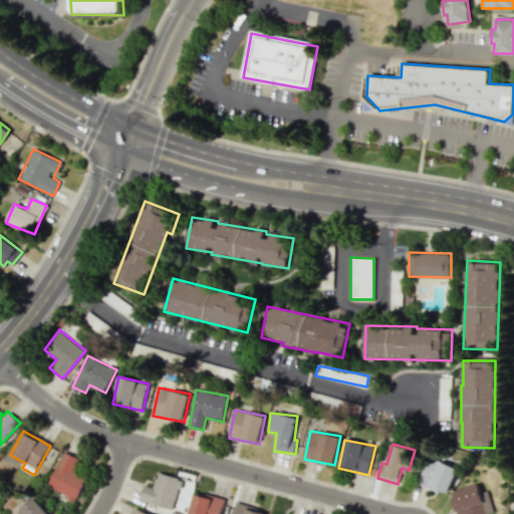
[(48,487),(76,500),(87,477),(74,471),(80,459),(64,452),(48,487)]
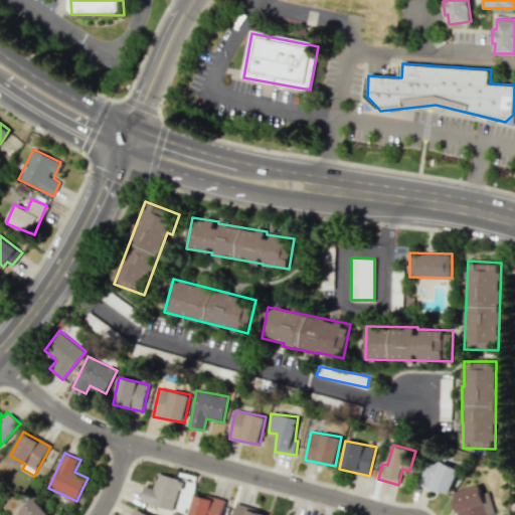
[(449,495),(459,469),(430,459),(419,485),(449,495)]
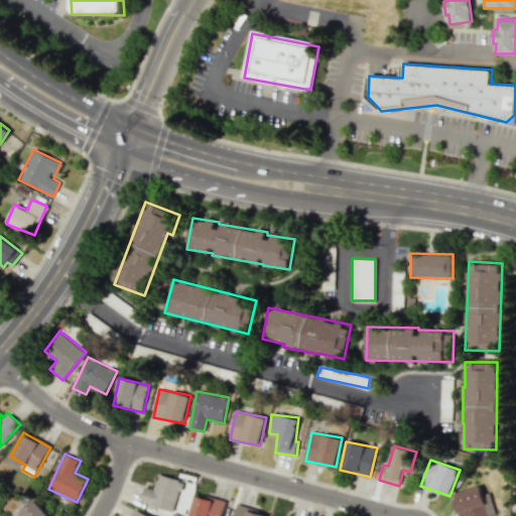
[(173,512),(182,481),(158,474),(153,489),(144,487),(140,502),(173,512)]
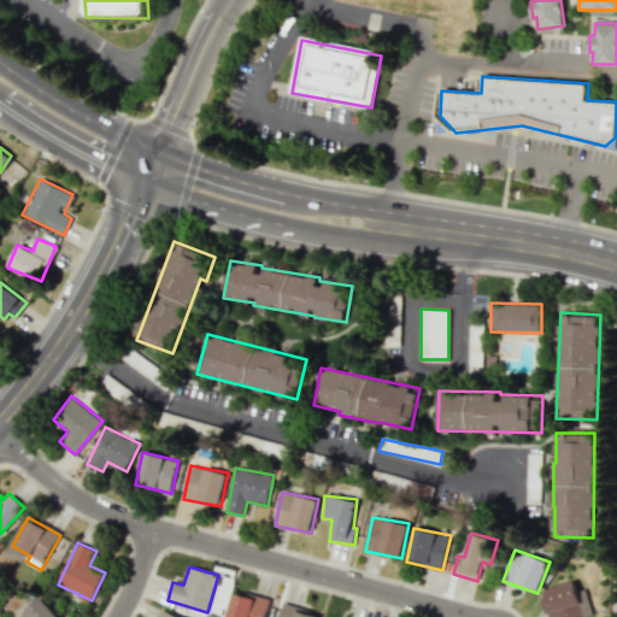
[(548,616),(582,616),(592,615),(586,589),(577,591),(575,582),(541,589),(548,616)]
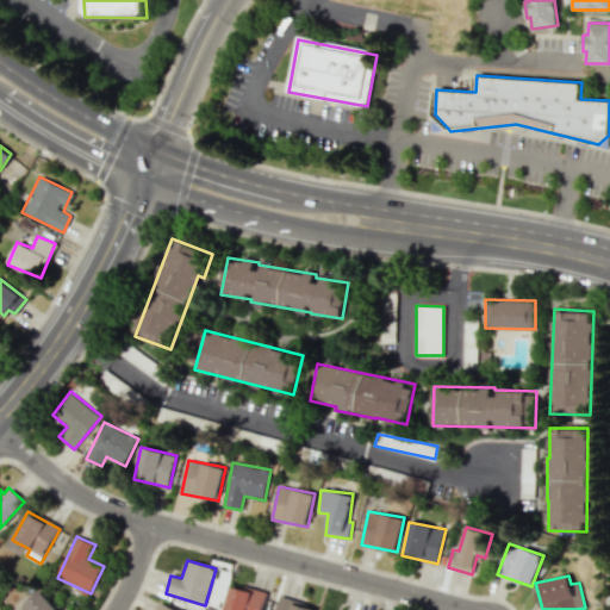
[(262,609),(267,593),(231,584),(224,609),(262,609)]
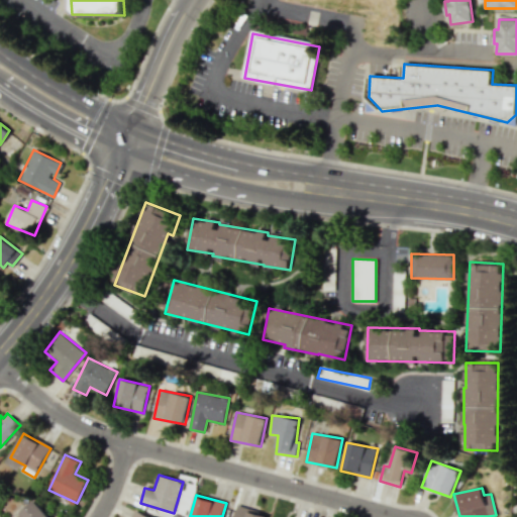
[(15,516),(49,516),(34,500),(15,516)]
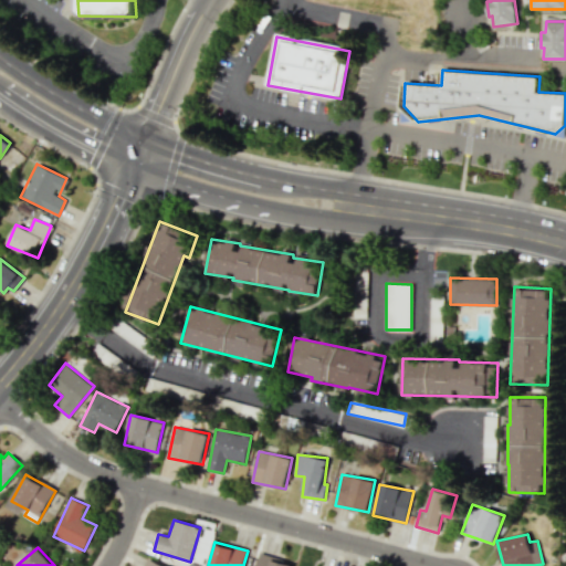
[(291,565),(293,563),(260,554),(255,565),(291,565)]
